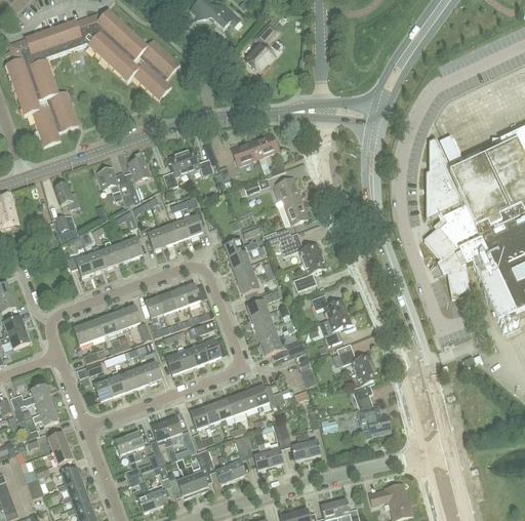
[(210,5),(205,0),(199,0),(191,9),(197,14),(197,18),(211,17),(223,29),(229,22),(234,26),(240,18),(225,4),(210,5)]
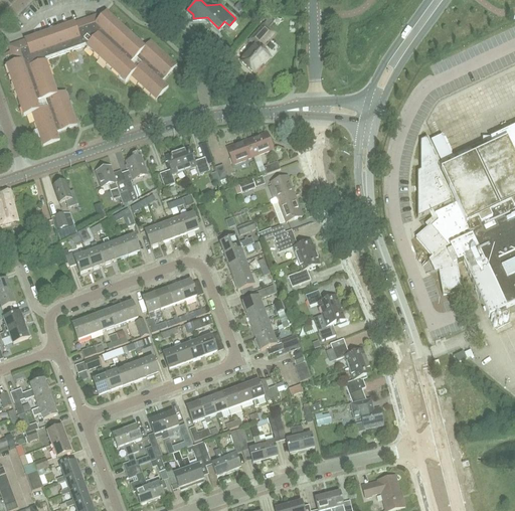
[(62,23),(9,42),(11,48),(5,50),(9,61),(7,62),(24,113),(32,110),(43,142),(61,136),(58,128),(78,121),(66,87),(57,91),(45,56),(87,42),(126,78),(132,71),(157,95),(169,82),(163,76),(177,60),(151,36),(145,43),(107,8),(101,14),(98,11),(62,23)]
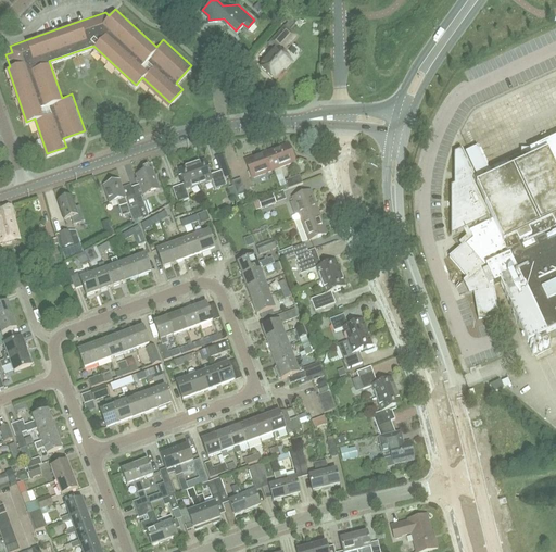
[(297,33),(291,28),(285,23),(269,40),(274,45),(267,52),(268,53),(260,63),(274,76),(283,65),(285,66),(291,59),(280,49),(297,33)]
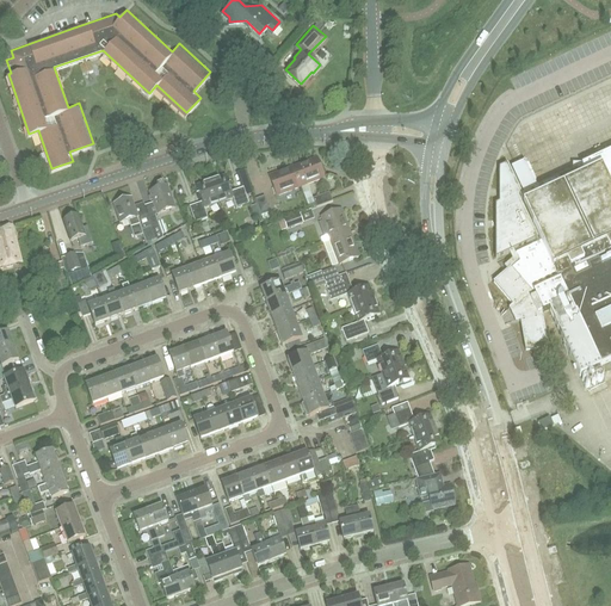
[(499,273),(493,279),(512,302),(508,305),(514,319),(519,317),(525,348),(548,344),(541,310),(568,297),(574,309),(554,319),(580,372),(599,363),(610,357),(610,148),(581,162),(581,161),(573,161),(573,166),(537,184),(524,158),(511,164),(523,189),(520,191),(524,201),(523,201),(538,234),(541,239),(516,251),(513,246),(537,235),(517,191),(520,189),(507,160),(499,165),(499,199),(495,201),(495,254),(508,248),(512,257),(504,263),(507,266),(499,273)]
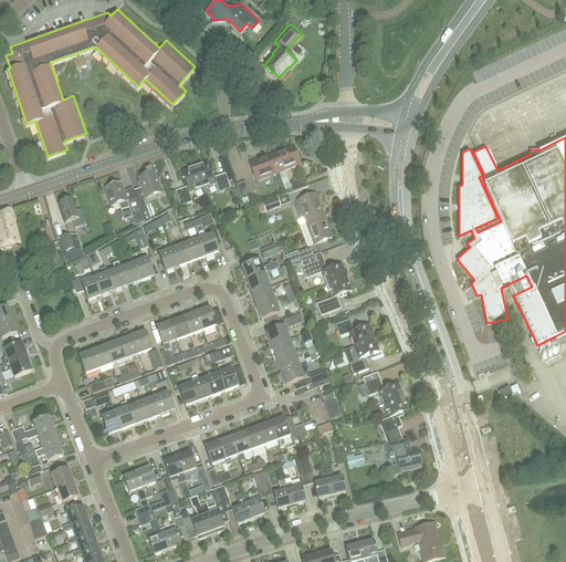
[(293,144),(272,152),(279,169),(281,176),(287,174),(285,167),(300,162),(293,144)]
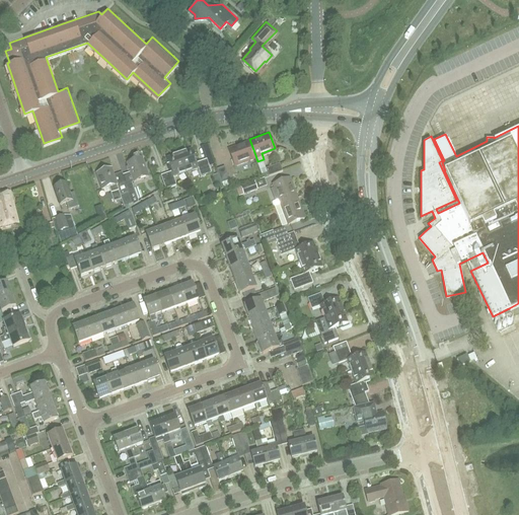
[(249,139),(229,146),(235,163),(254,155),(258,165),(258,164),(257,161),(255,155),(249,139)]
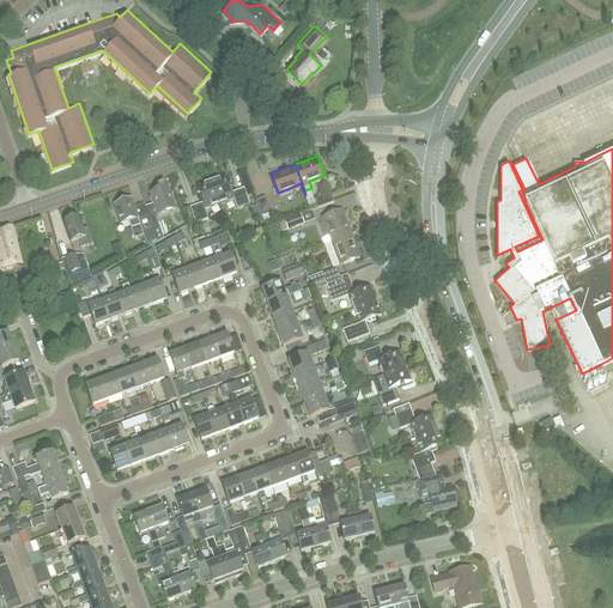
[(211,177),(219,200),(234,195),(236,205),(249,200),(244,184),(231,188),(225,172),(211,177)]
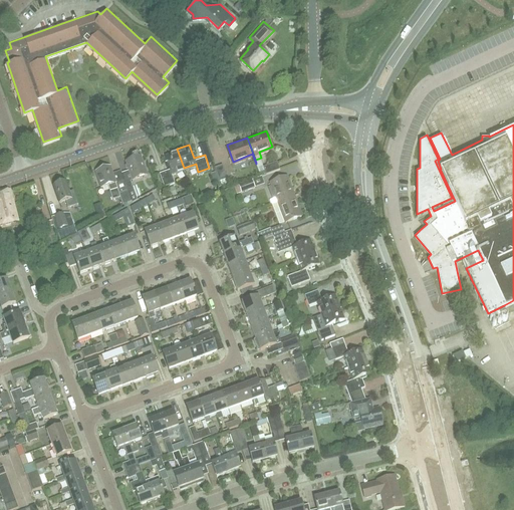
[(172,172),(184,168),(177,149),(165,153),(170,167),(159,170),(164,184),(175,180),(172,172)]
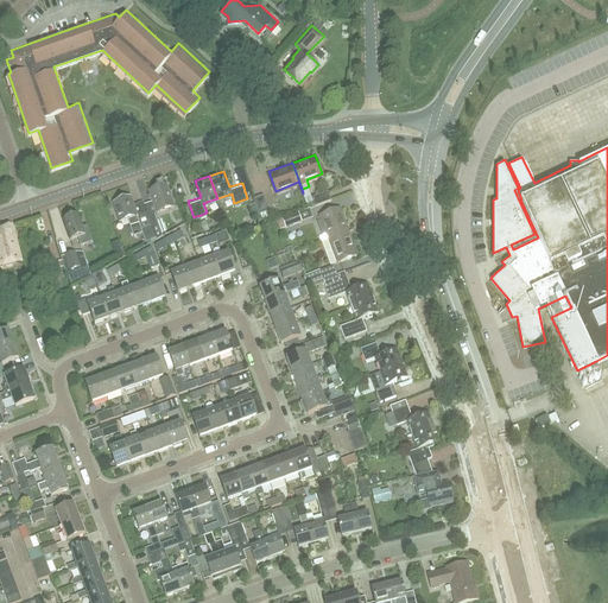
[(157,209),(173,204),(166,182),(150,186),(157,209)]
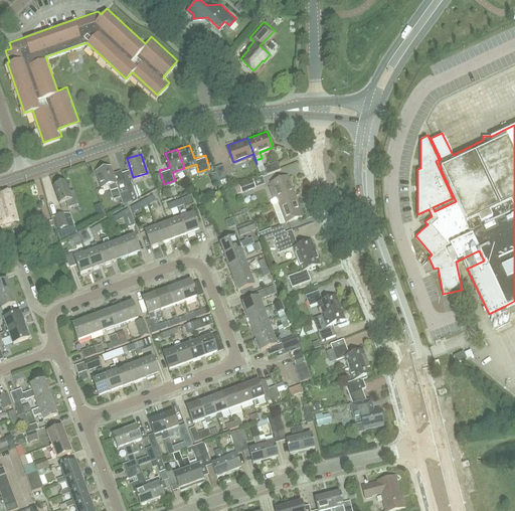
[(278,159),(264,164),(265,167),(266,168),(267,172),(281,167),(278,159)]
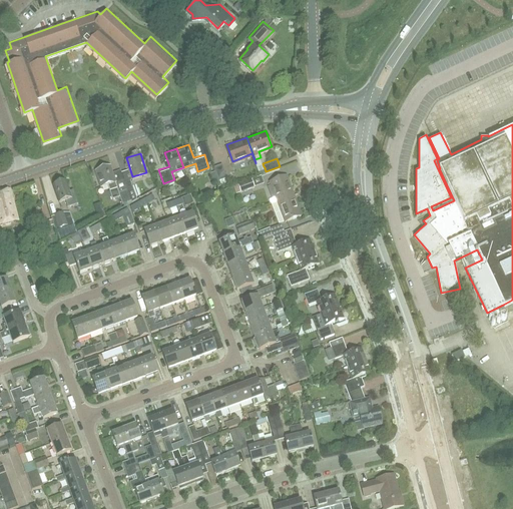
[(215,168),(218,177),(226,174),(221,161),(213,163),(215,168)]
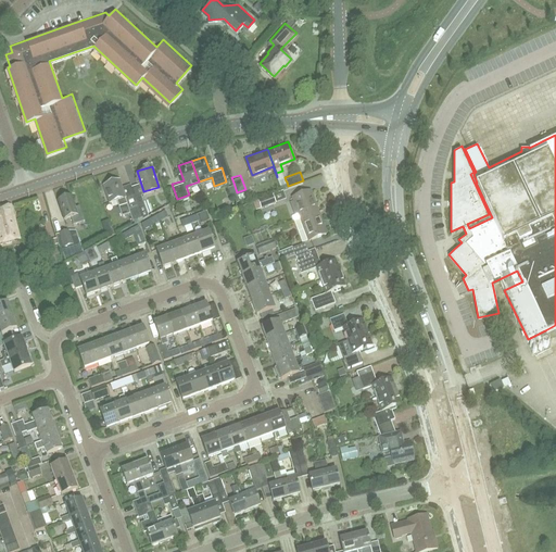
[(122,213),(129,210),(133,217),(136,216),(137,220),(142,216),(139,204),(135,195),(134,191),(125,195),(118,177),(103,183),(110,200),(116,198),(122,213)]
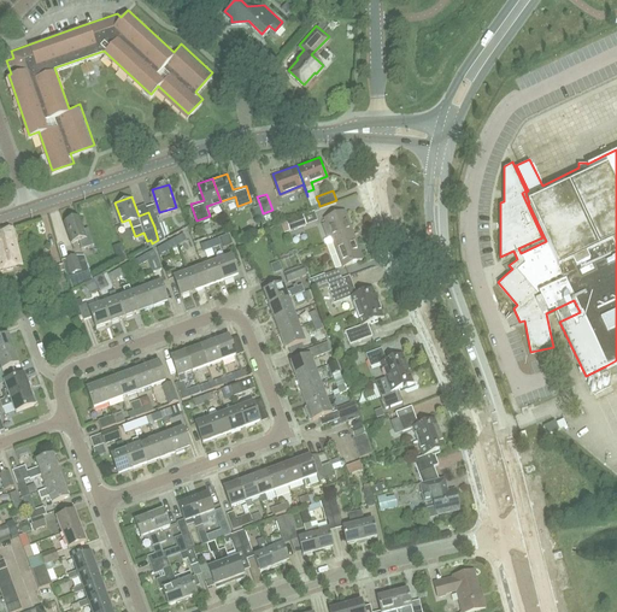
[(307,211),(310,218),(319,213),(317,207),(307,211)]
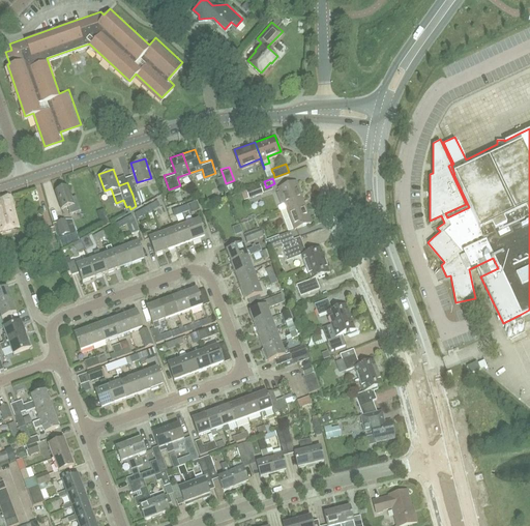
[(287,206),(303,200),(296,179),(278,185),(287,206)]
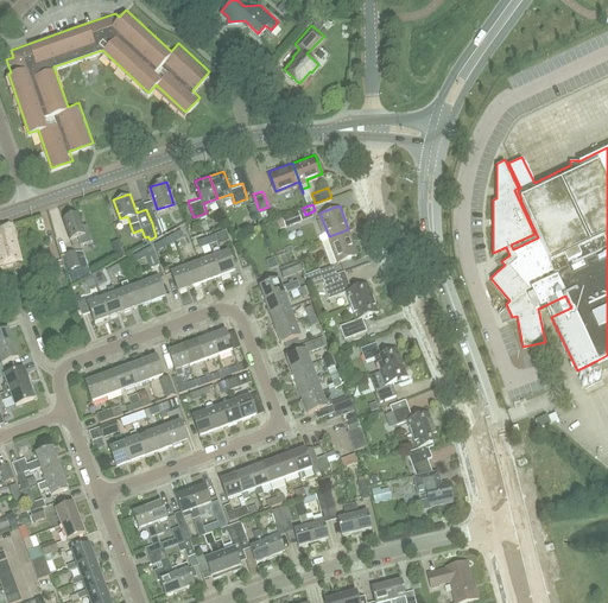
[(285,224),(302,219),(298,208),(282,215),(285,224)]
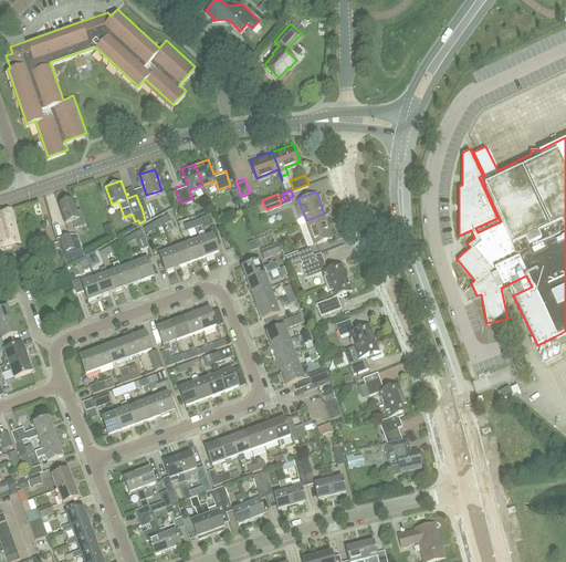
[(144,196),(137,198),(142,208),(147,206),(144,196)]
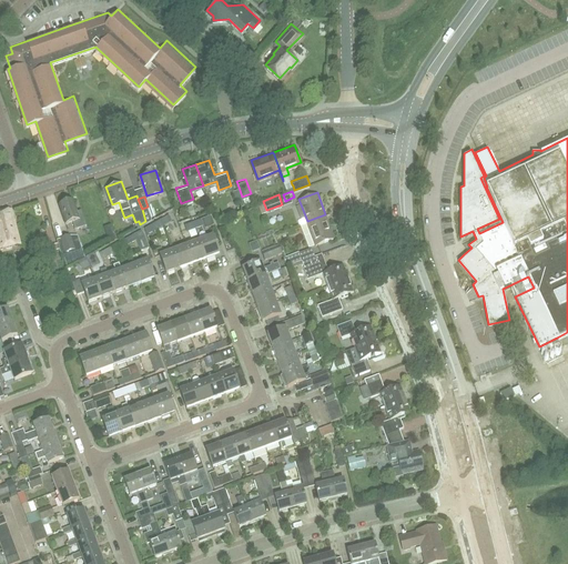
[(77,209),(72,198),(59,202),(64,221),(72,219),(74,225),(85,222),(81,208),(77,209)]
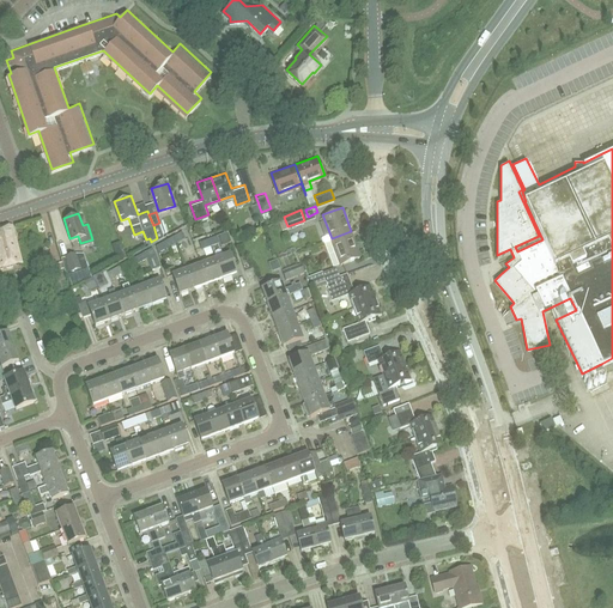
[(0,265),(20,260),(12,222),(0,224),(0,265)]
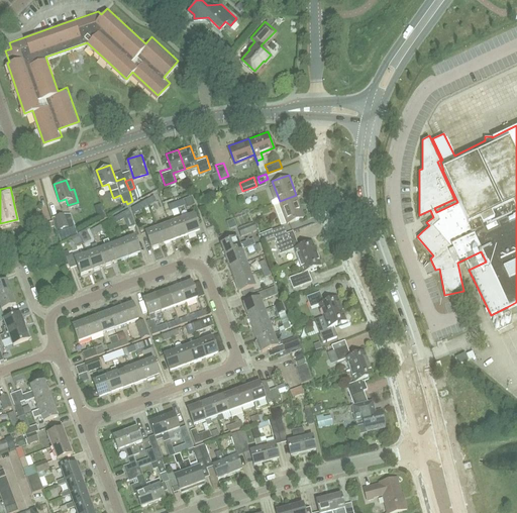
[(145,197),(148,203),(157,198),(153,193),(145,197)]
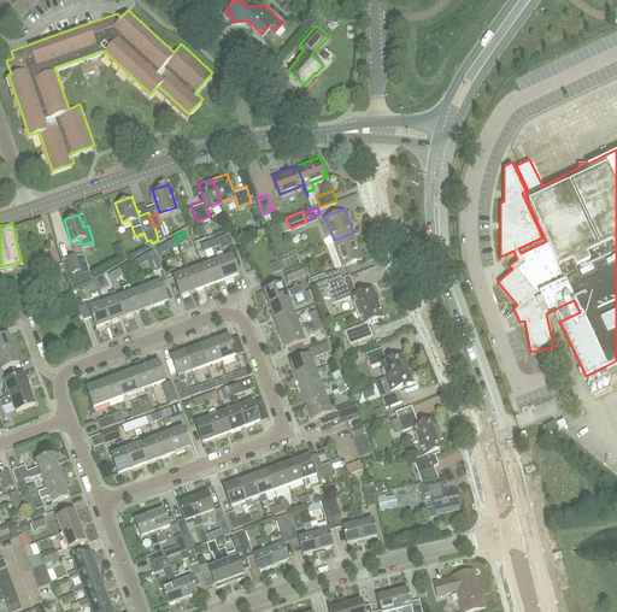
[(353,233),(334,240),(342,263),(362,256),(353,233)]
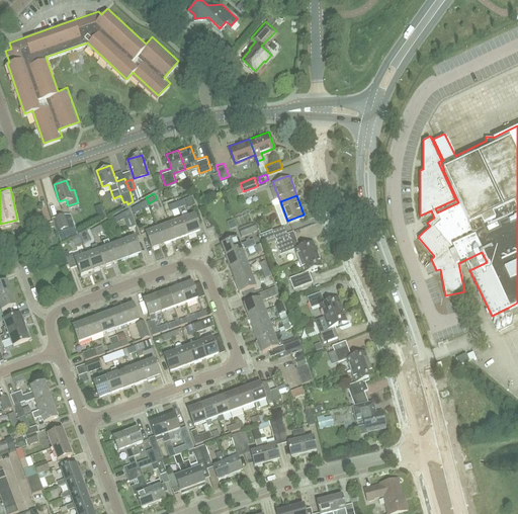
[(175,199),(177,205),(185,202),(183,196),(175,199)]
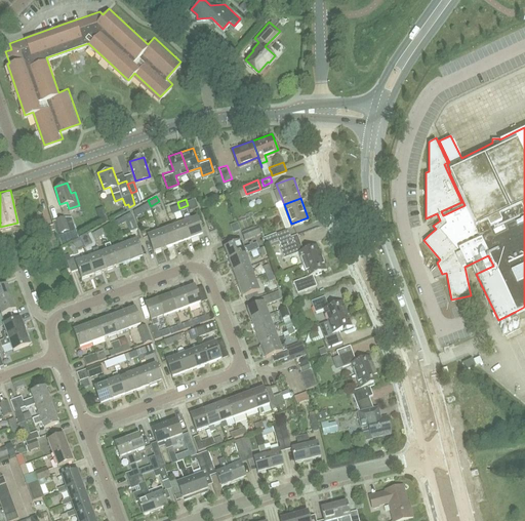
[(145,209),(151,206),(148,200),(142,204),(145,209)]
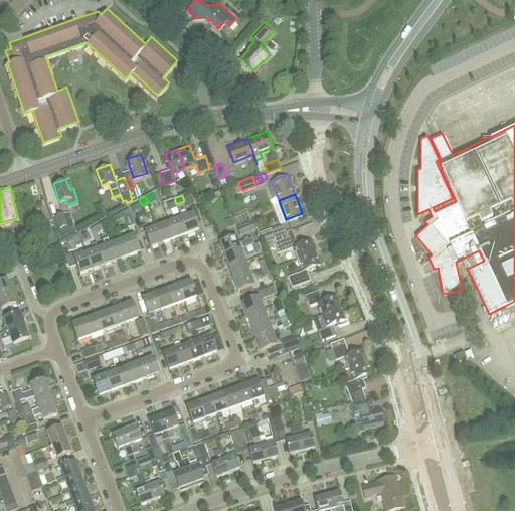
[(169,206),(176,204),(174,198),(167,201),(169,206)]
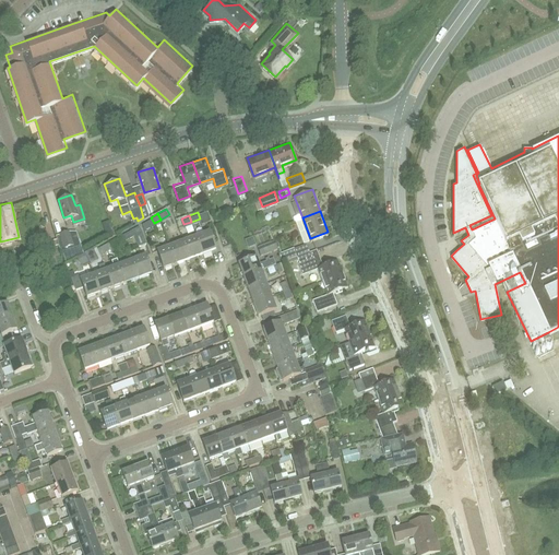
[(151,217),(142,222),(144,228),(154,223),(151,217)]
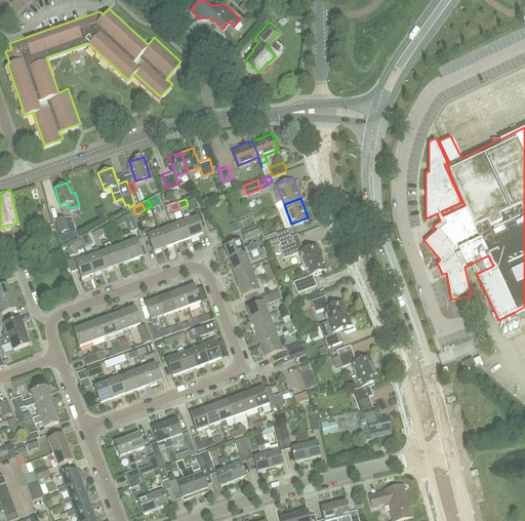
[(129,229),(137,226),(133,214),(130,209),(123,213),(125,218),(129,229)]
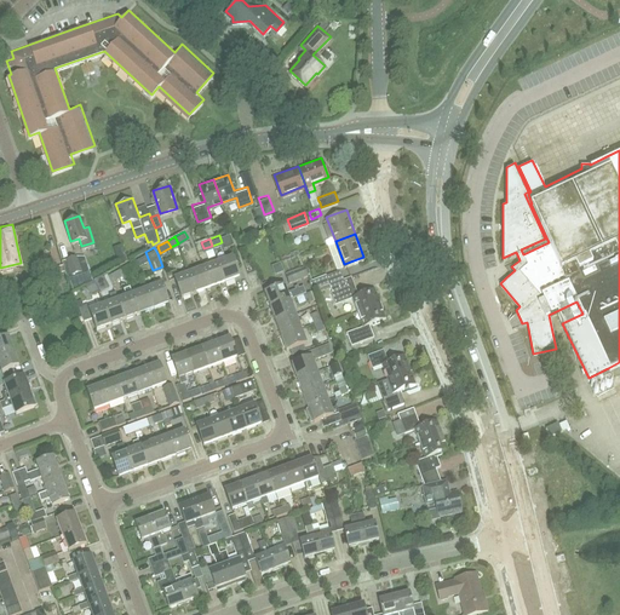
[(76,252),(62,258),(63,260),(67,272),(68,271),(73,285),(92,277),(84,253),(76,252)]
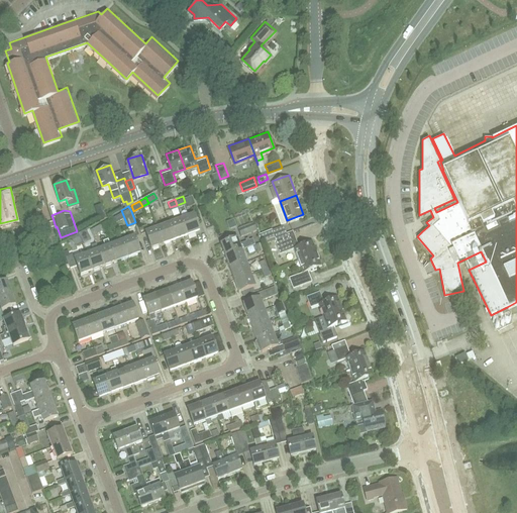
[(181,215),(187,232),(199,228),(193,211),(181,215)]
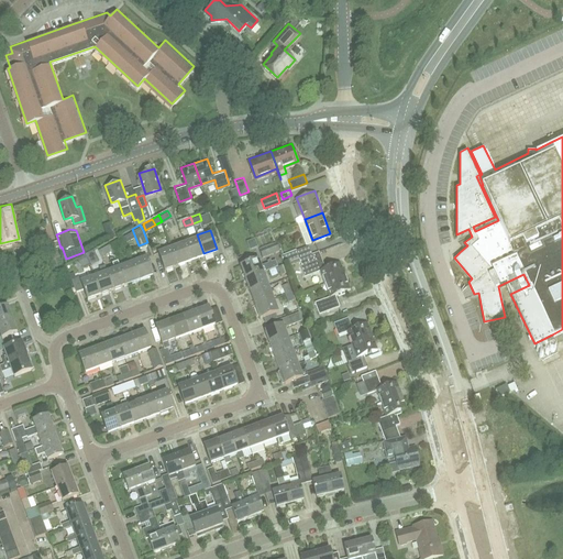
[(191,258),(203,253),(197,234),(184,240),(191,258)]
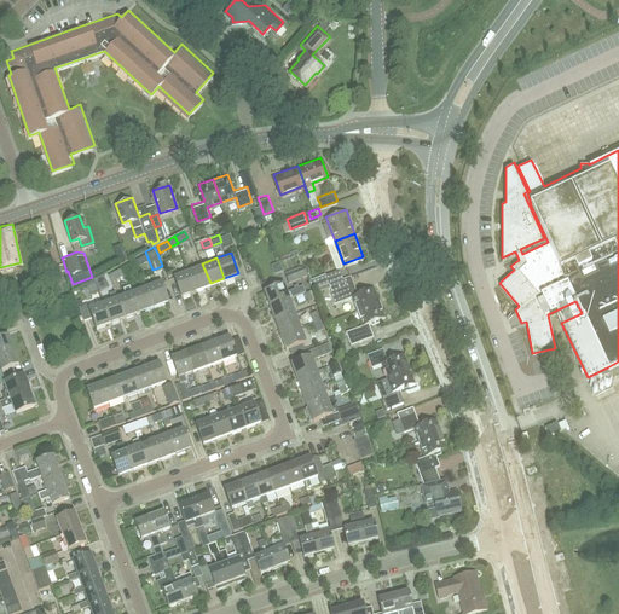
[(122,265),(126,271),(134,266),(129,260),(122,265)]
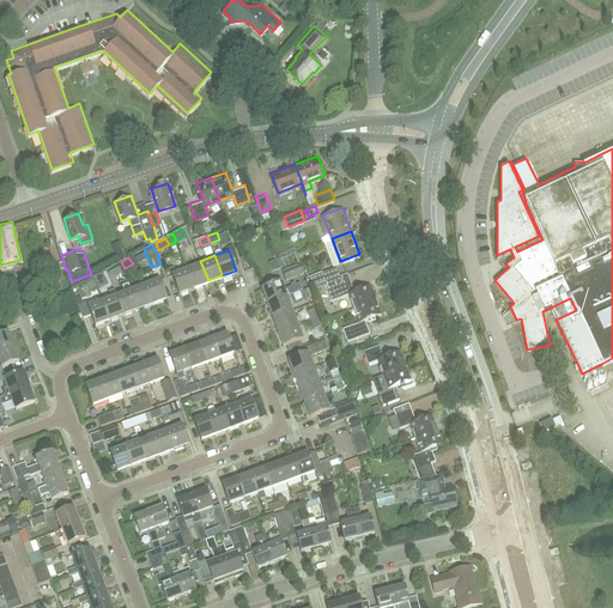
[(194,286),(208,280),(200,261),(187,266),(194,286)]
